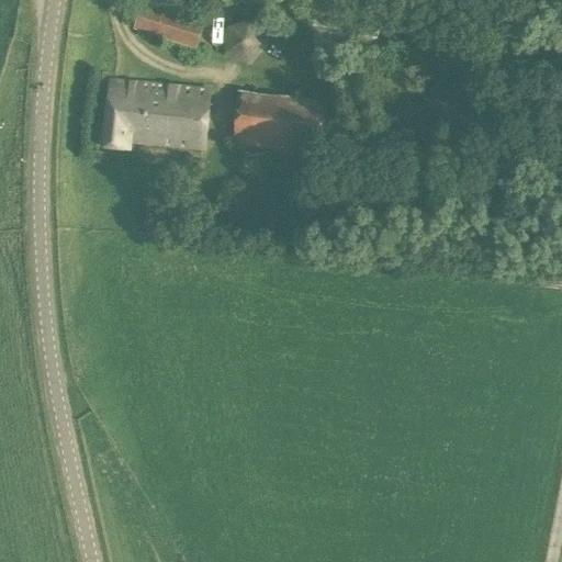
[(195,49),(202,26),(143,7),(135,30),(195,49)]
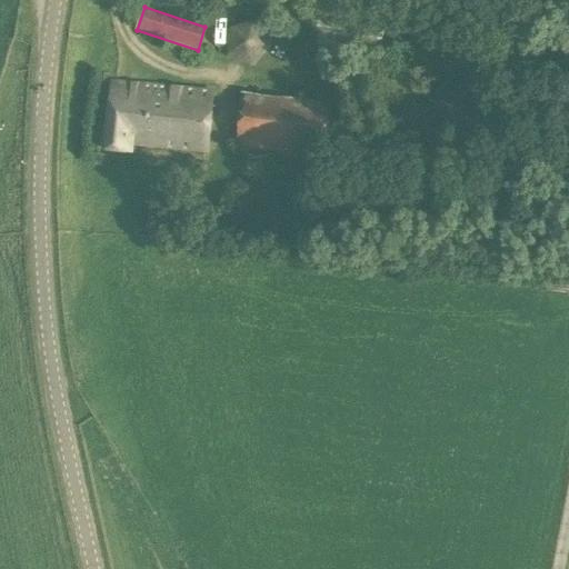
[(227,56),(266,62),(272,25),(233,18),(227,56)]
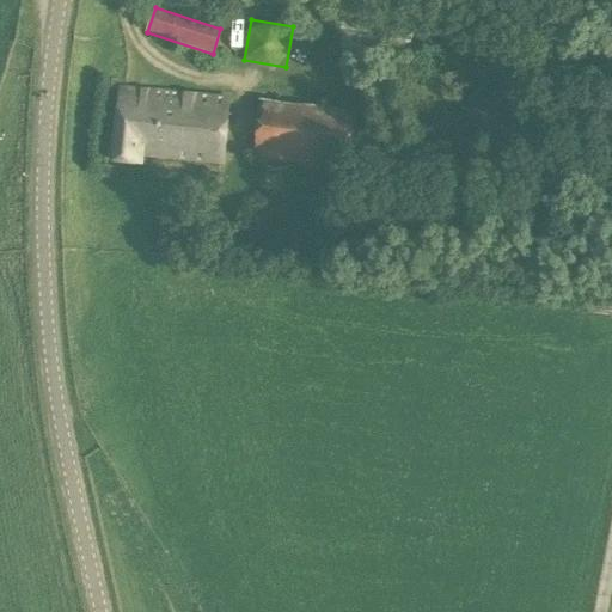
[(225,163),(231,99),(121,90),(115,161),(142,164),(144,155),(225,163)]
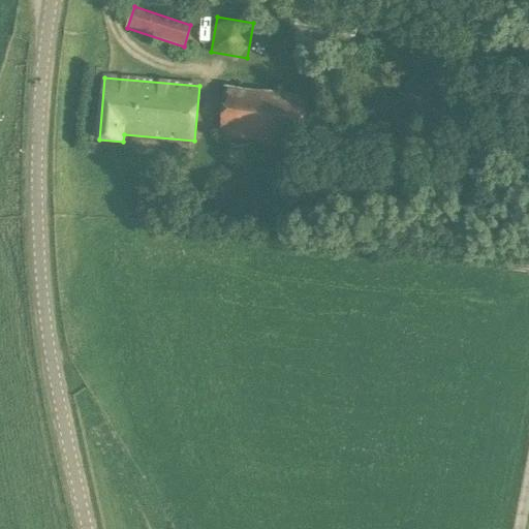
[(248,100),(245,136),(303,143),(306,105),(248,100)]
